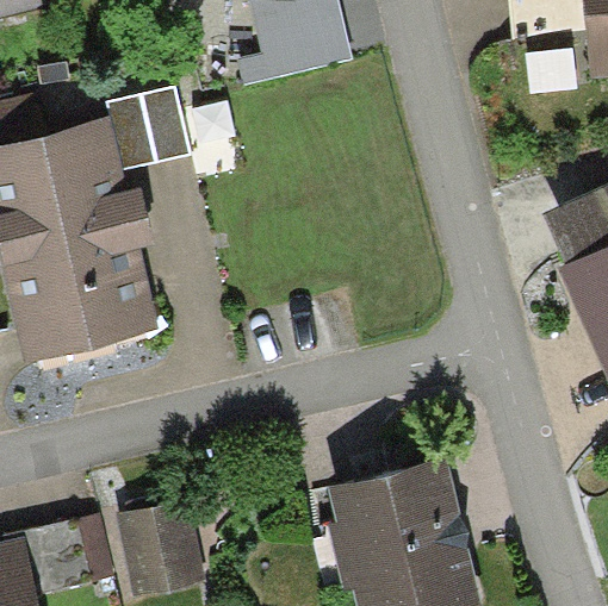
[(0,16),(43,6),(42,0),(0,0),(0,16)]
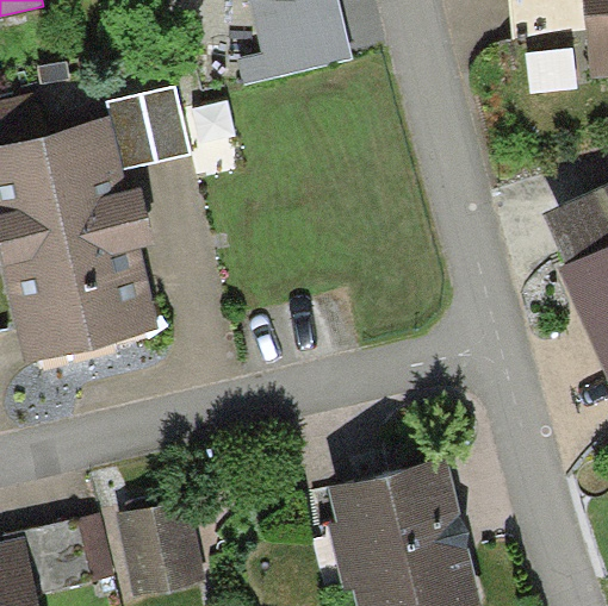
[(249,0),(261,52),(239,58),(244,85),(352,54),(339,0),(249,0)]
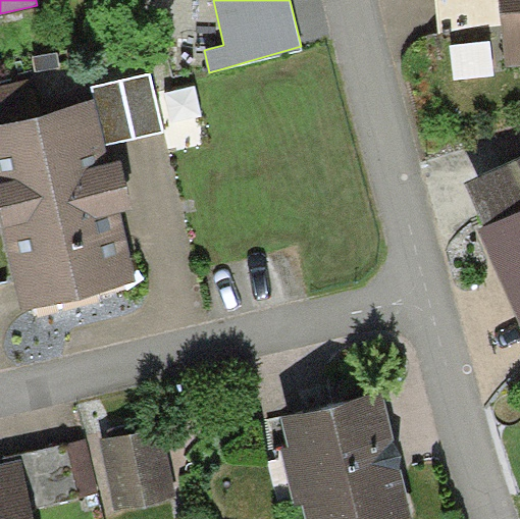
[(433,0),(435,28),(500,24),(497,0),(433,0)]
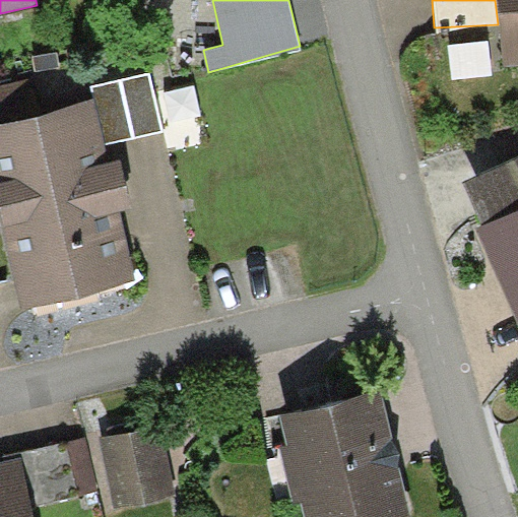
[(495,0),(498,24),(502,66),(517,64),(517,0),(495,0)]
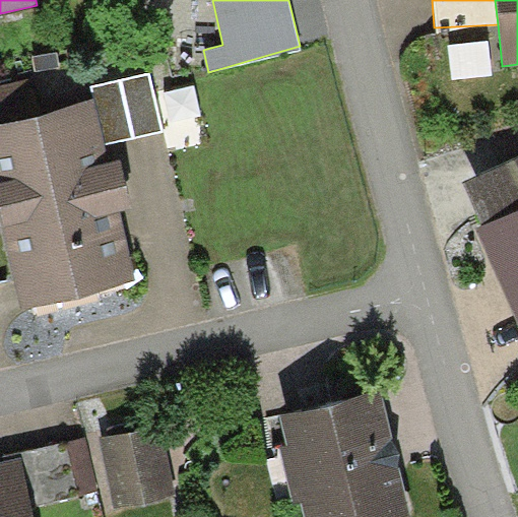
[(94,102),(106,143),(159,131),(147,74),(90,85),(94,102)]
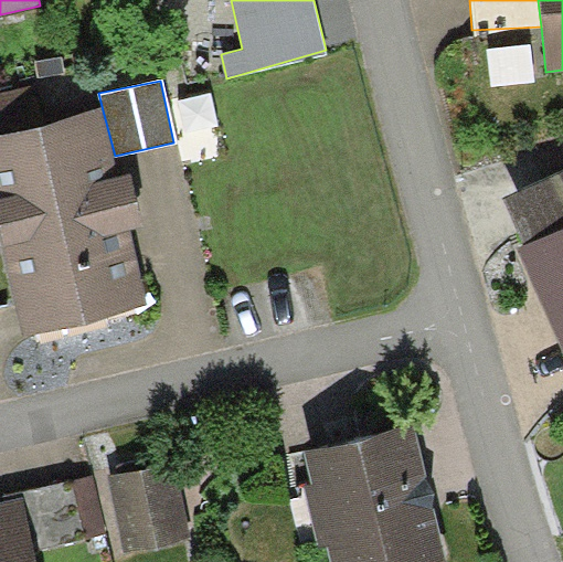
[(0,250),(23,337),(151,304),(131,232),(145,229),(138,202),(130,176),(120,178),(115,156),(103,110),(0,136),(0,250)]
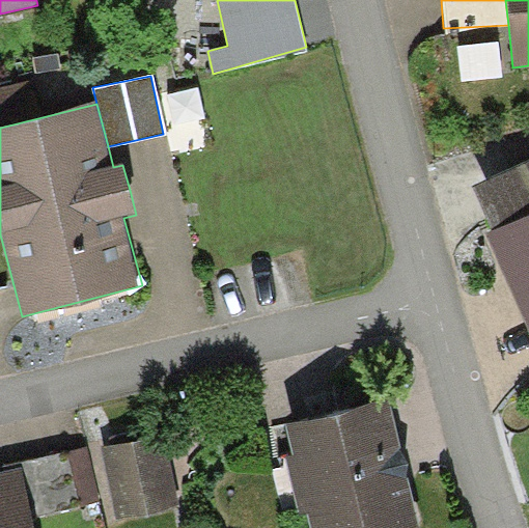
[(528,162),(475,187),(494,228),(528,212),(528,162)]
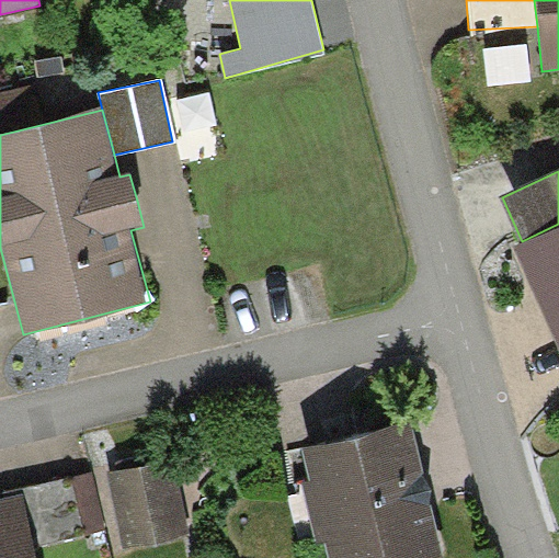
[(558,224),(522,241),(514,245),(558,349),(558,224)]
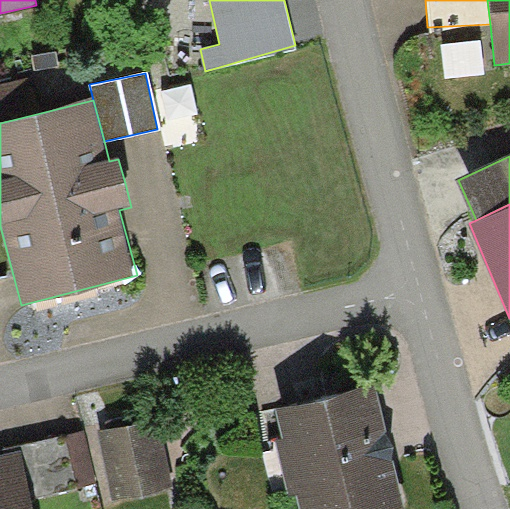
[(372,383),(273,409),(299,508),(388,508),(404,505),(381,417),(372,383)]
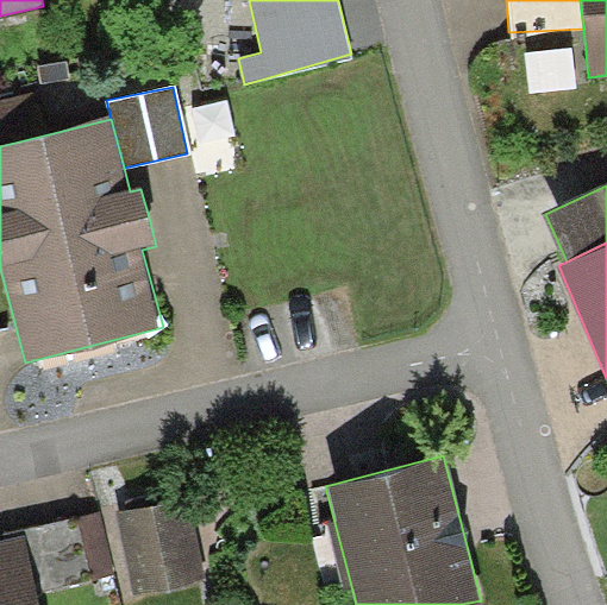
[(133,594),(202,580),(185,500),(117,515),(133,594)]
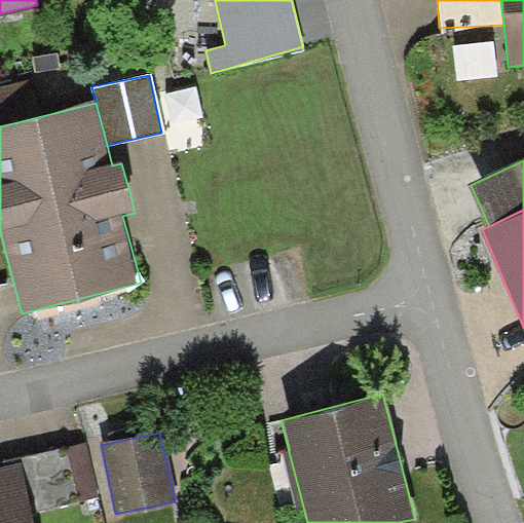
[(19,463),(29,510),(97,494),(85,443),(19,458),(19,463)]
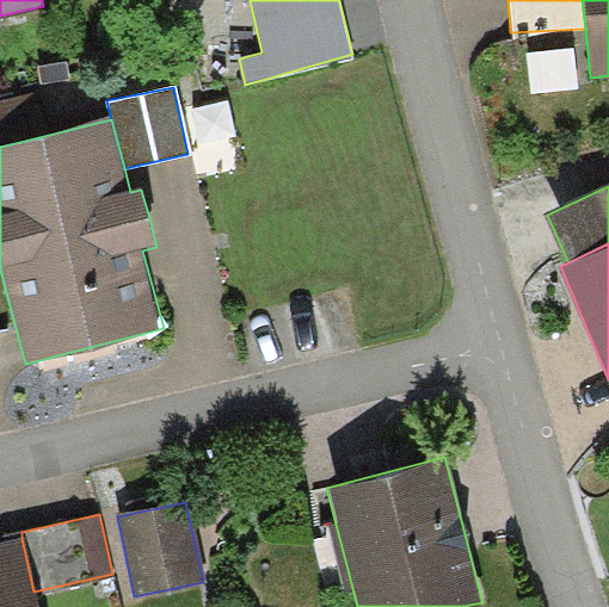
[(0,606),(37,606),(34,592),(22,538),(0,543),(0,606)]
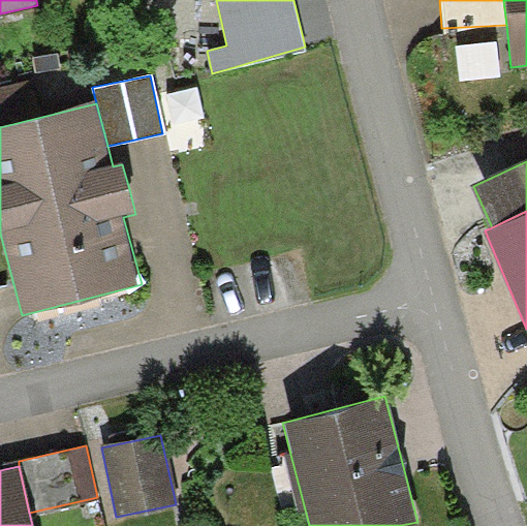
All buildings are outlined.
